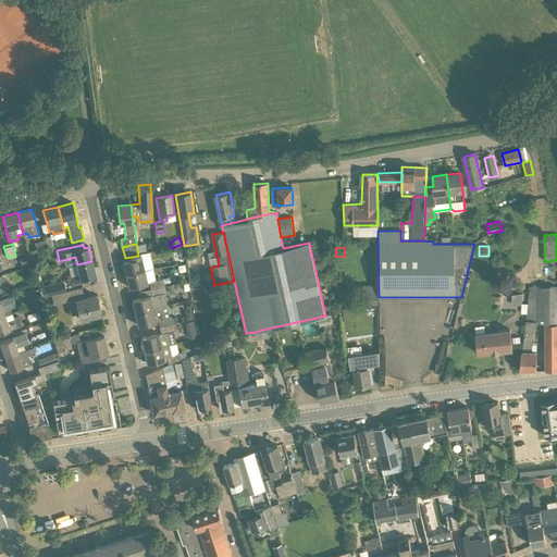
[(31,262),(28,256),(20,258),(22,264),(23,264),(29,262),(31,262)]
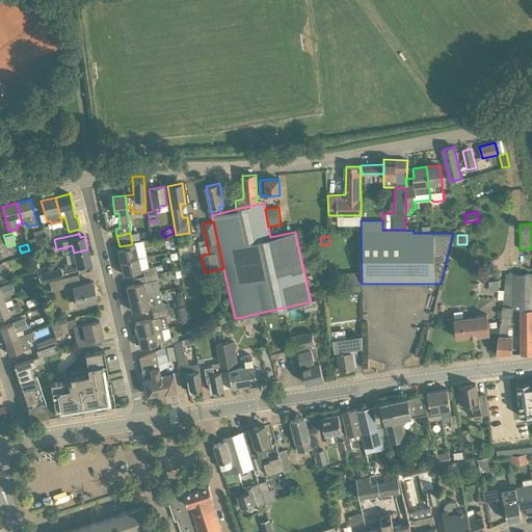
[(124,246),(124,248),(117,250),(121,262),(137,258),(134,244),(124,246)]
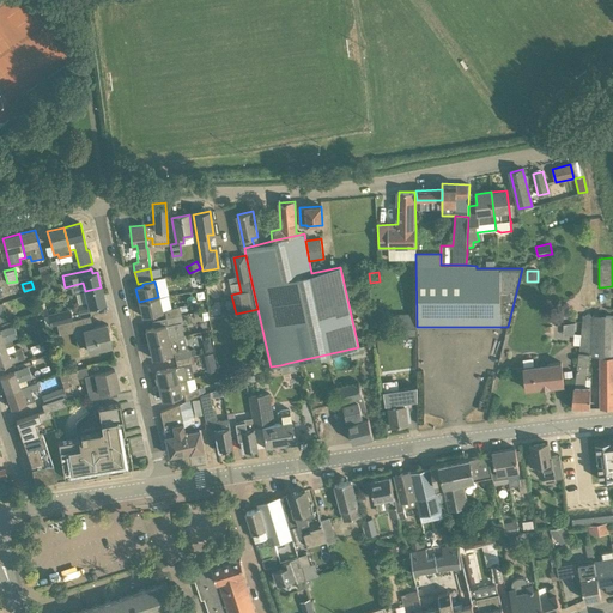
[(78,305),(79,314),(101,309),(99,305),(104,304),(101,287),(85,291),(85,292),(77,295),(79,305),(78,305)]
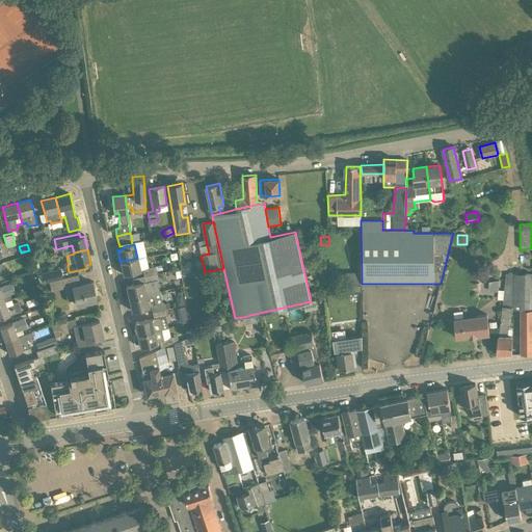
[(140,270),(137,258),(121,262),(124,274),(140,270)]
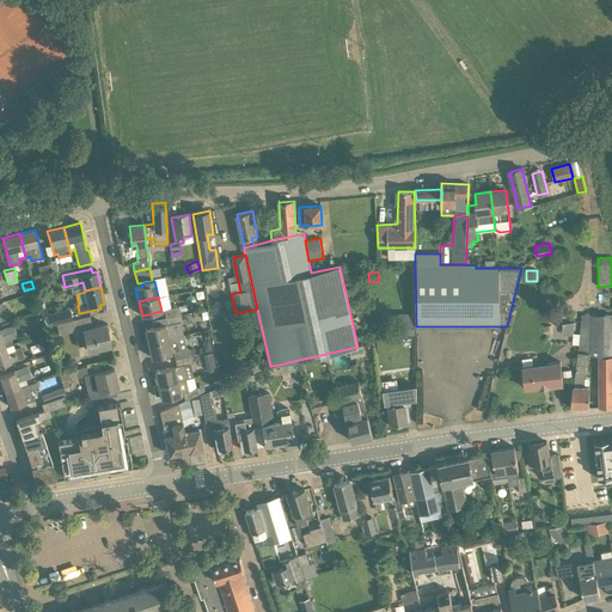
[(164,310),(165,317),(181,313),(178,306),(164,310)]
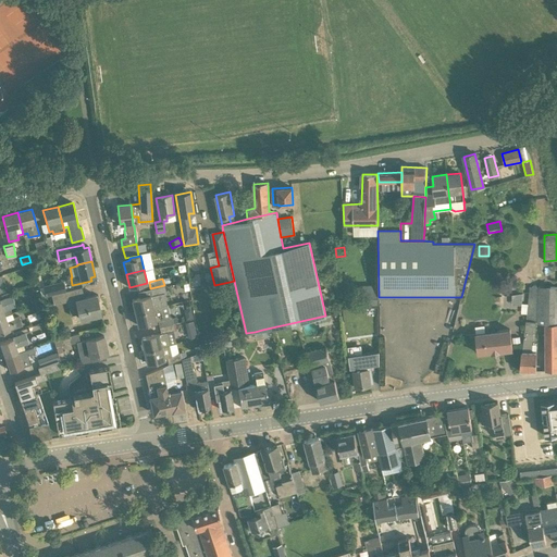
[(45,285),(46,289),(47,295),(64,292),(62,281),(45,285)]
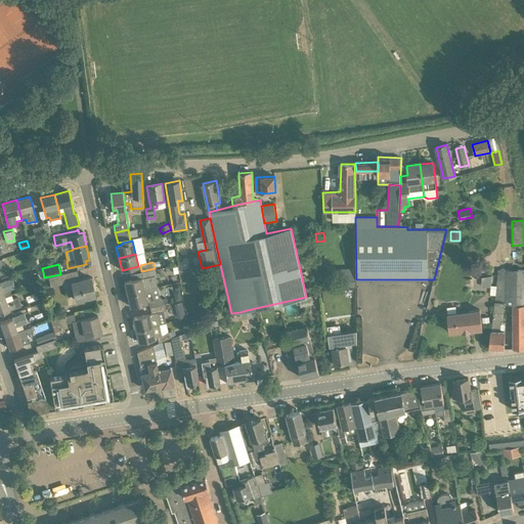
[(150,289),(147,277),(156,275),(155,268),(141,271),(143,277),(124,282),(127,294),(150,289)]
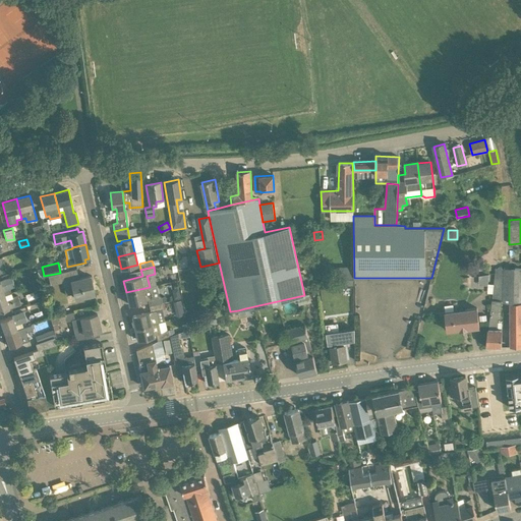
[(488,329),(486,346),(502,346),(502,329),(498,329),(499,310),(503,310),(504,303),(511,303),(511,325),(513,325),(513,346),(511,346),(511,347),(520,346),(520,268),(495,269),(488,329)]
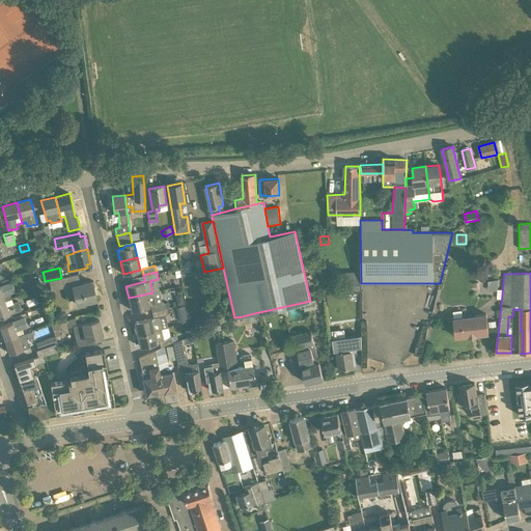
[(93,281),(79,284),(76,274),(49,281),(51,290),(63,287),(67,301),(75,299),(76,304),(95,300),(91,282),(93,281)]
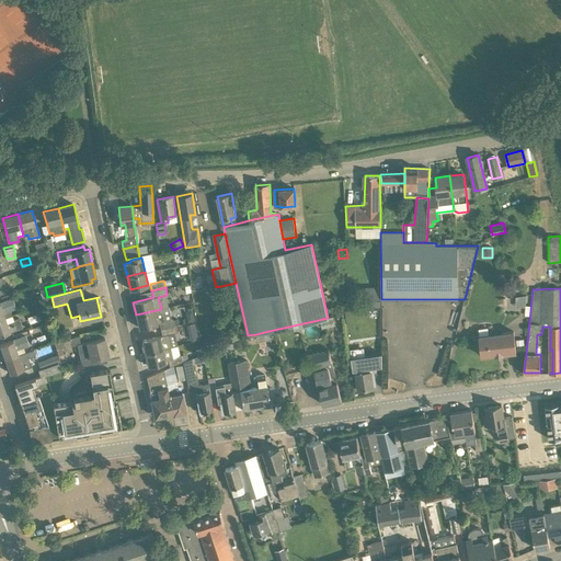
[(380,307),(379,293),(363,294),(364,308),(380,307)]
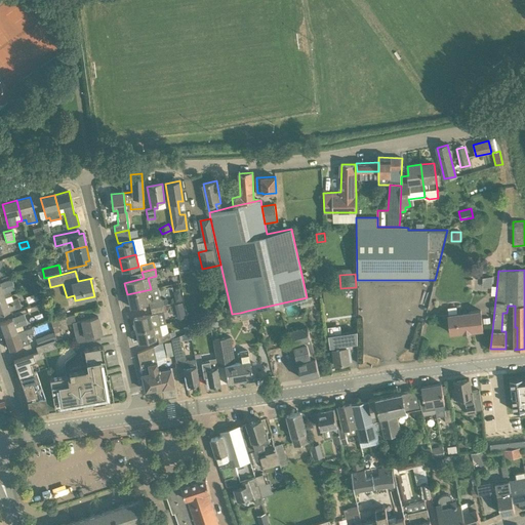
[(0,298),(4,297),(3,292),(14,288),(11,280),(0,283),(0,298)]
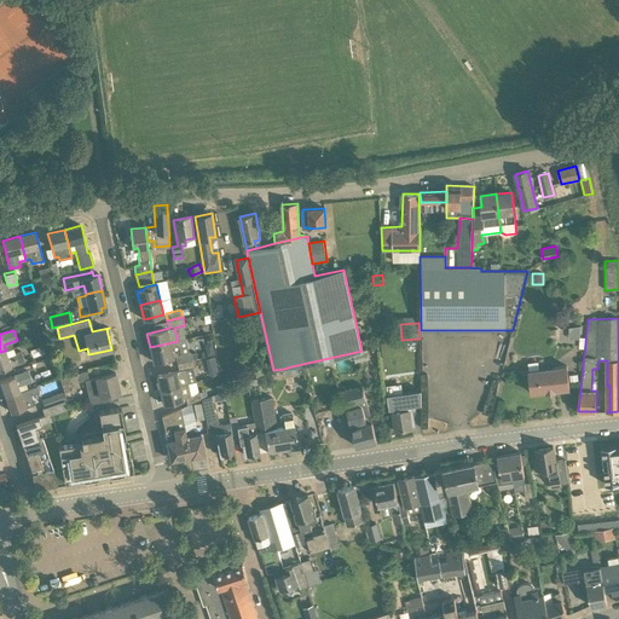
[(191,352),(180,354),(178,341),(150,347),(154,362),(173,357),(175,356),(177,363),(192,359),(191,352)]
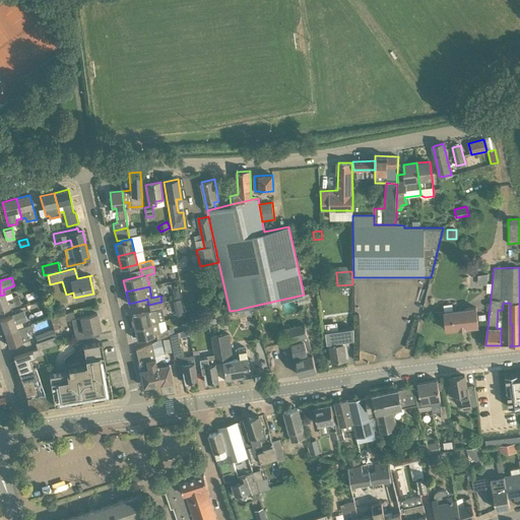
[(4,295),(0,296),(0,311),(20,304),(17,296),(6,300),(4,295)]
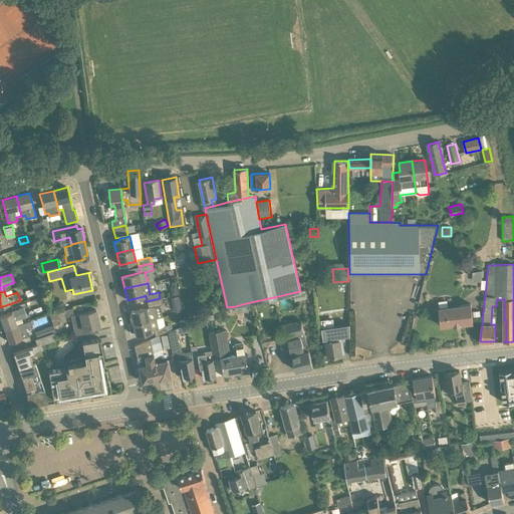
[(181,303),(180,296),(173,297),(174,304),(181,303)]
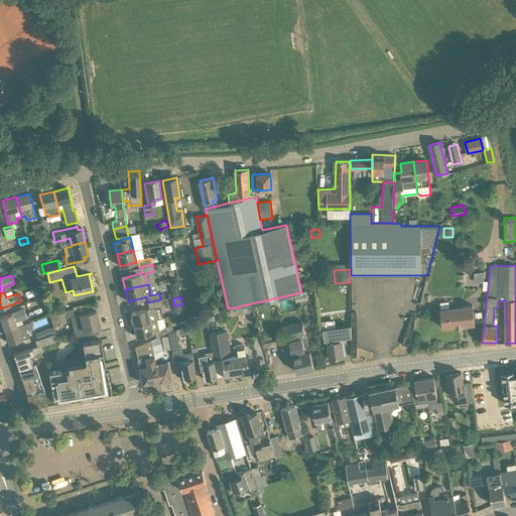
[(212,306),(214,300),(208,297),(205,303),(212,306)]
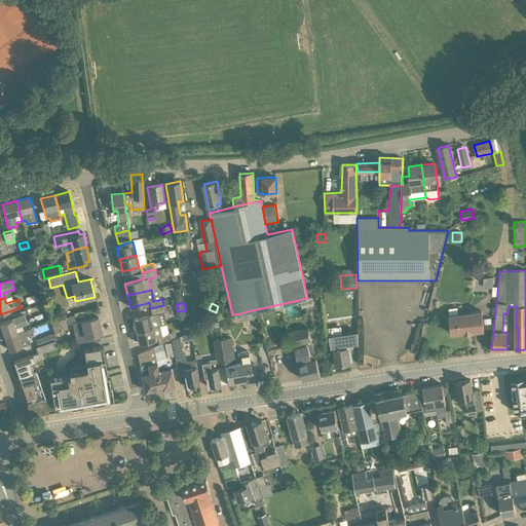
[(41,305),(28,307),(31,321),(43,318),(41,305)]
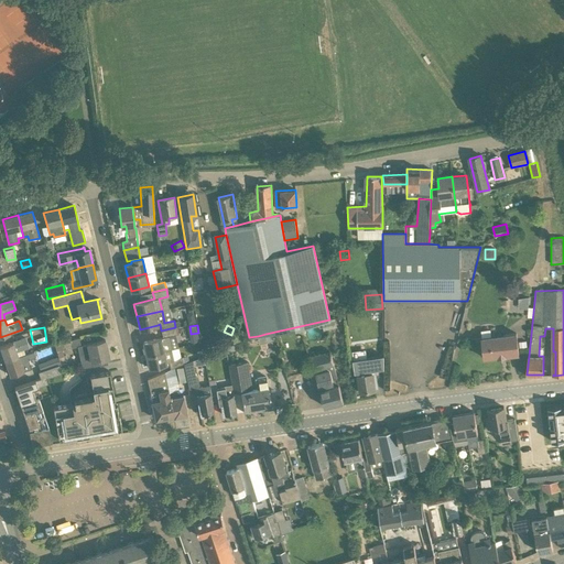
[(179,347),(176,335),(177,335),(175,327),(161,331),(163,337),(142,343),(145,355),(164,350),(179,347)]
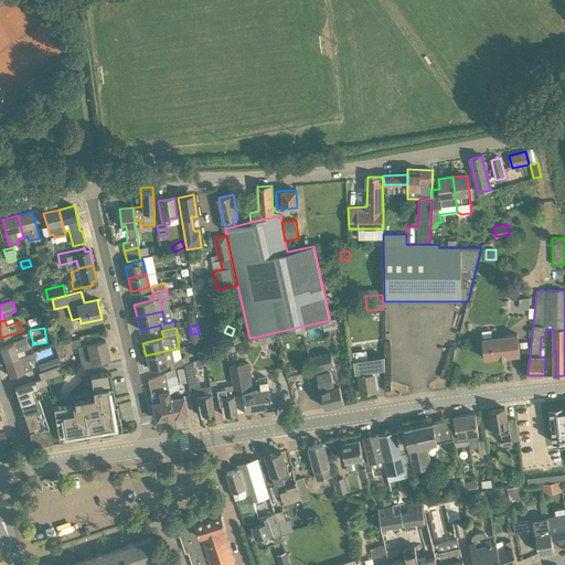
[(520,354),(518,333),(482,338),(484,359),(520,354)]
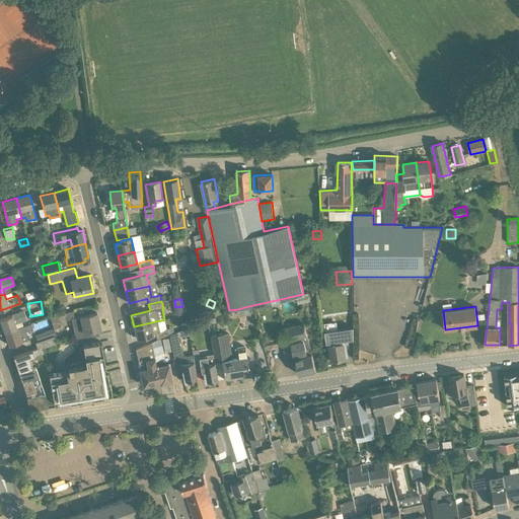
[(88,337),(99,335),(97,329),(100,328),(96,312),(79,316),(76,317),(75,310),(50,316),(52,323),(71,318),(75,340),(88,337)]
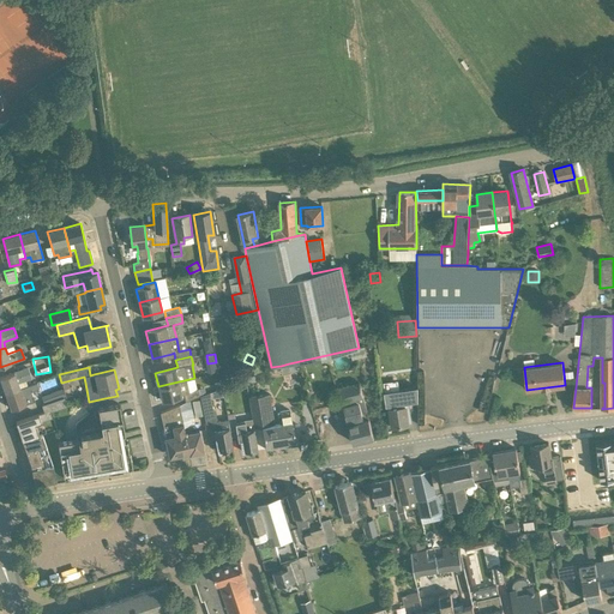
[(28,386),(25,380),(31,378),(28,368),(0,377),(0,378),(6,393),(28,386)]
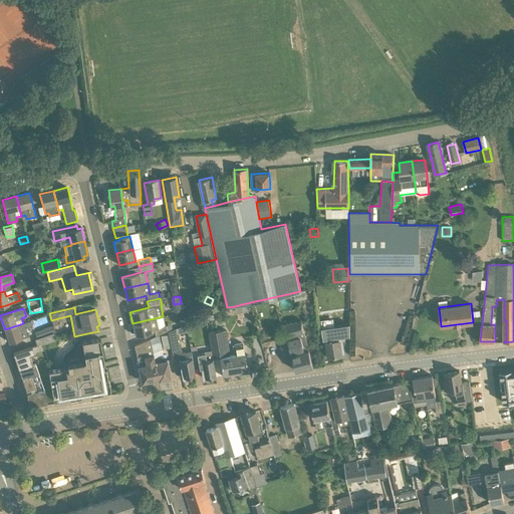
[(193,321),(195,316),(188,313),(186,318),(193,321)]
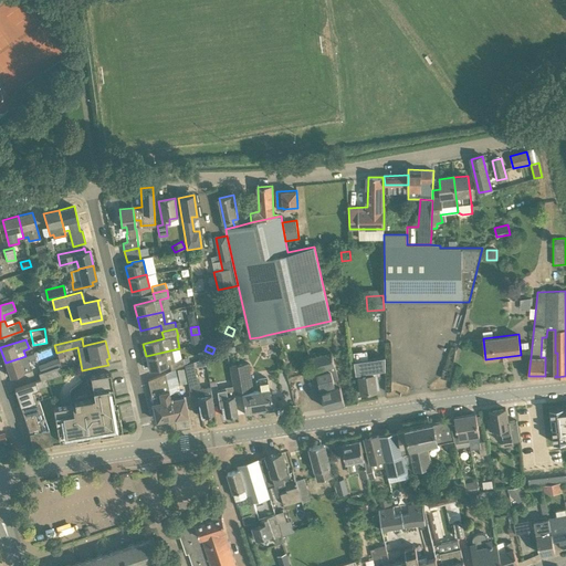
[(182,358),(181,358),(179,348),(165,352),(146,356),(149,369),(167,365),(167,364),(169,364),(170,370),(175,369),(184,365),(182,358)]
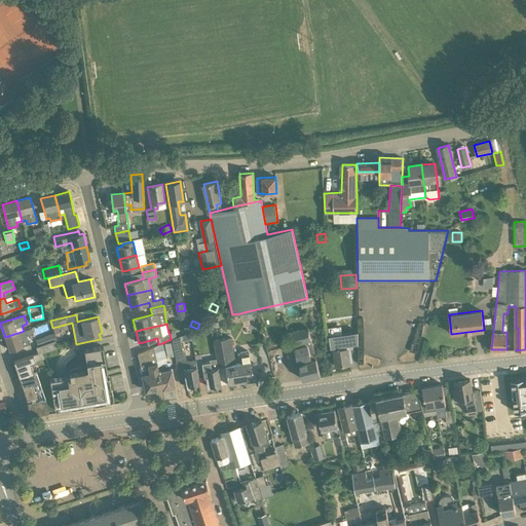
[(307,327),(303,328),(303,329),(284,334),(288,346),(303,341),(304,345),(295,348),(303,379),(321,374),(307,327)]
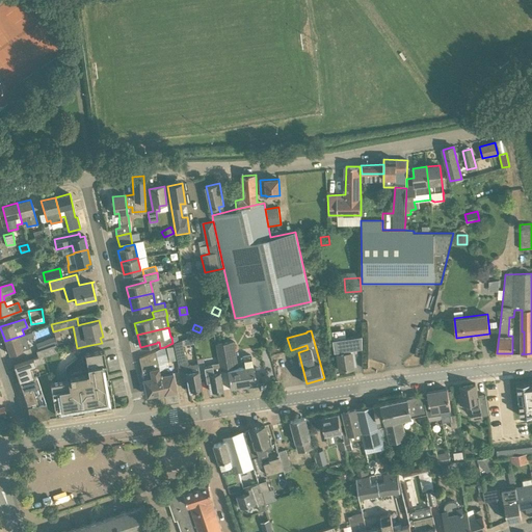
[(24,335),(5,341),(9,354),(33,346),(30,338),(28,333),(24,335)]
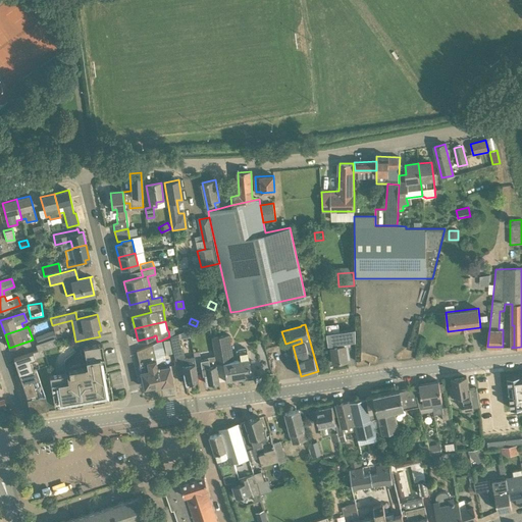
[(356,342),(355,329),(326,333),(328,345),(330,345),(333,363),(348,361),(346,345),(345,345),(345,343),(356,342)]
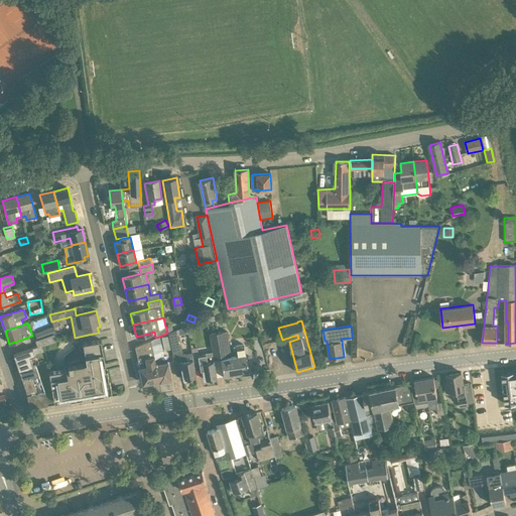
[(52,328),(42,331),(44,337),(54,333),(52,328)]
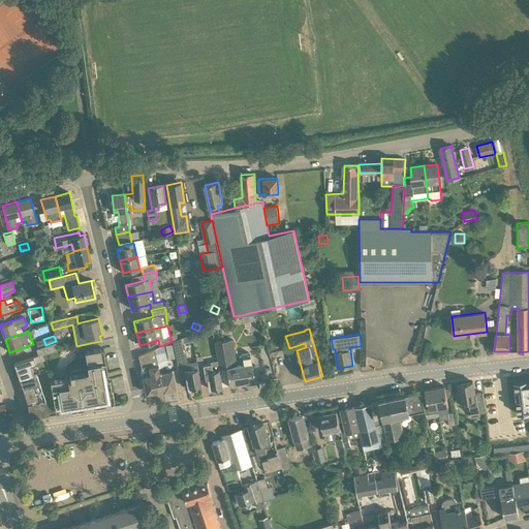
[(184,356),(180,338),(173,341),(176,359),(184,356)]
